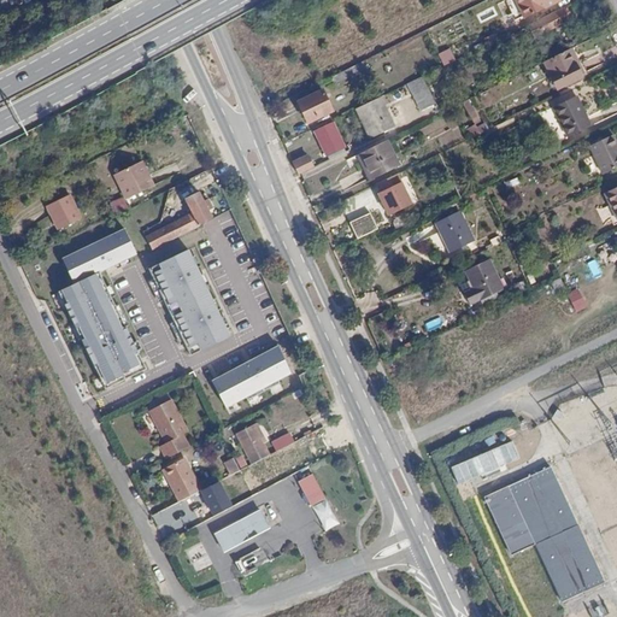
[(513,0),(523,18),(547,7),(542,0),(513,0)]
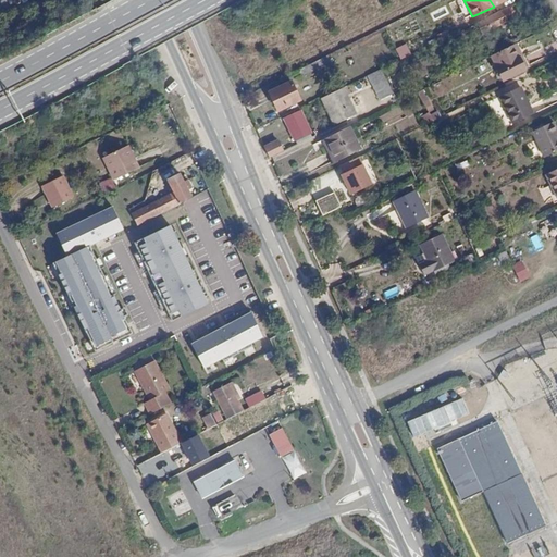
[(512,8),(461,32),(467,41),(481,34),(482,35),(517,16),(512,8)]
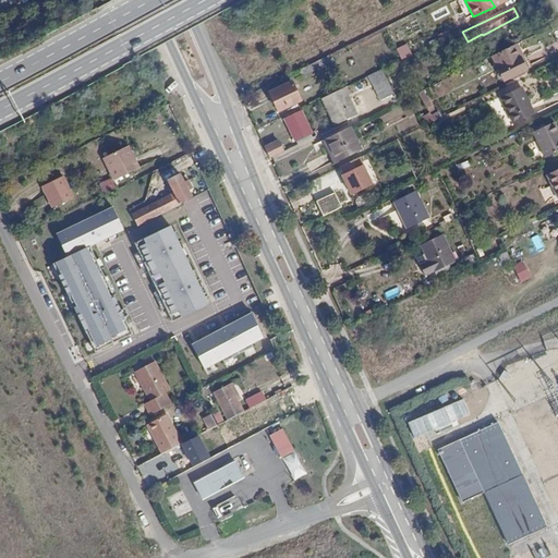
[(532,64),(520,43),(517,44),(523,56),(520,57),(525,68),(532,64)]
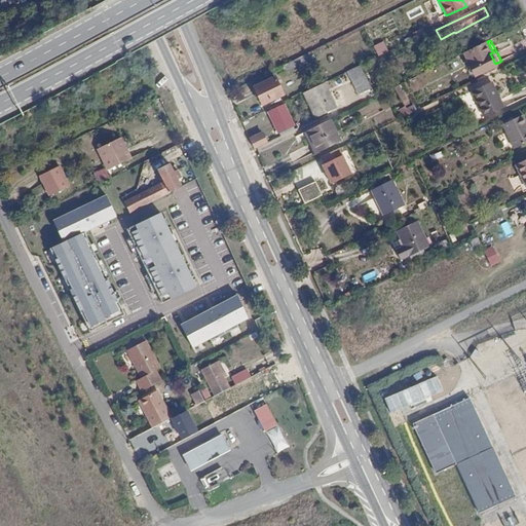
[(493,52),(487,41),(464,52),(475,73),(495,64),(490,53),(493,52)]
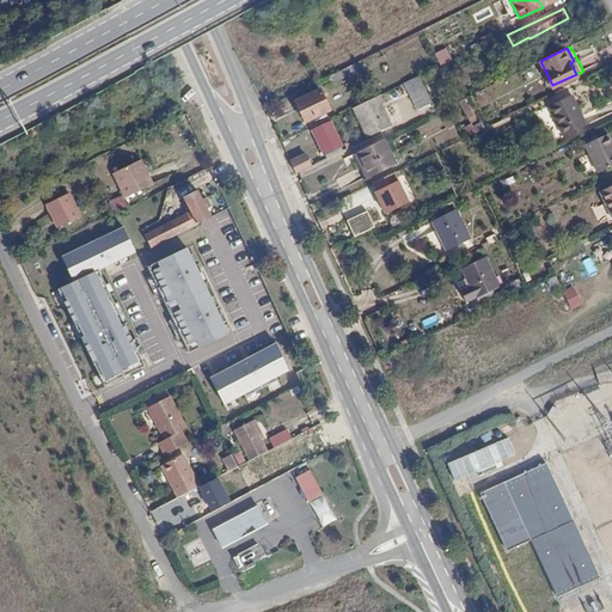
[(583,71),(601,60),(597,50),(579,61),(583,71)]
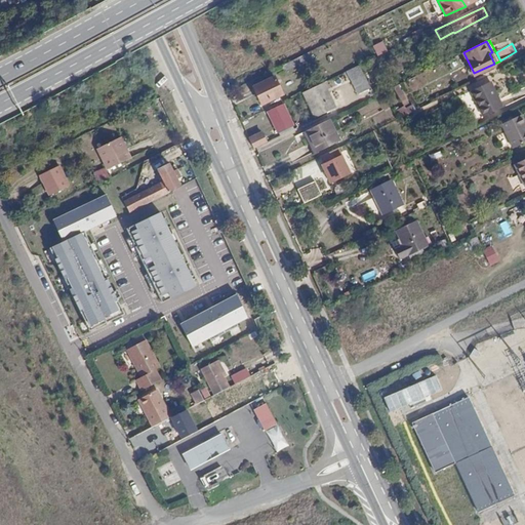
[(306,53),(309,61),(309,62),(314,59),(310,51),(306,53)]
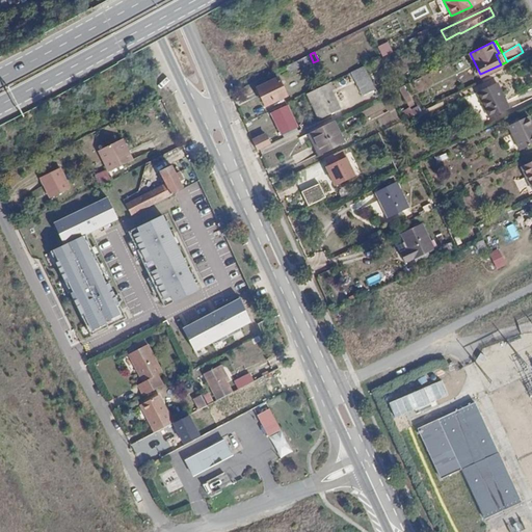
[(310,54),(285,67),(288,73),(313,61),(310,54)]
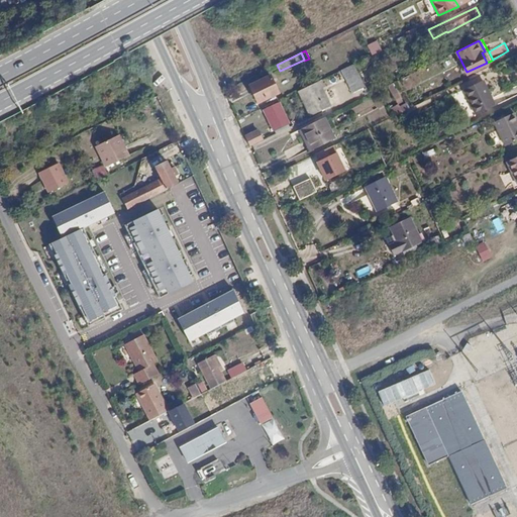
[(425,54),(416,58),(420,67),(430,63),(425,54)]
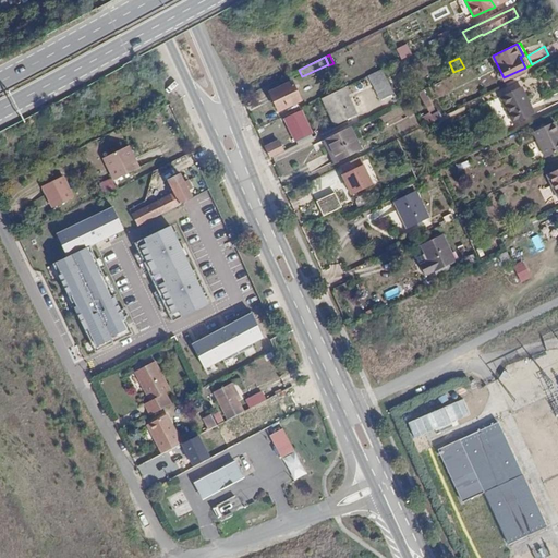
[(395,94),(383,69),(368,75),(380,100),(395,94)]
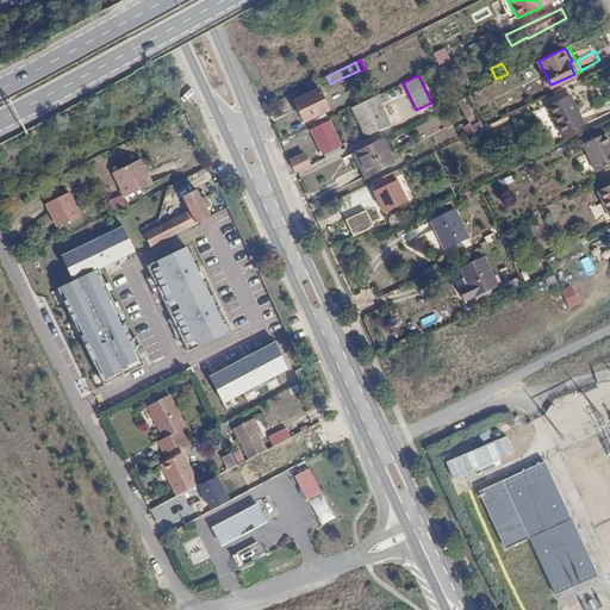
[(319,89),(296,101),(305,122),(312,118),(315,120),(325,114),(324,112),(329,110),(319,89)]
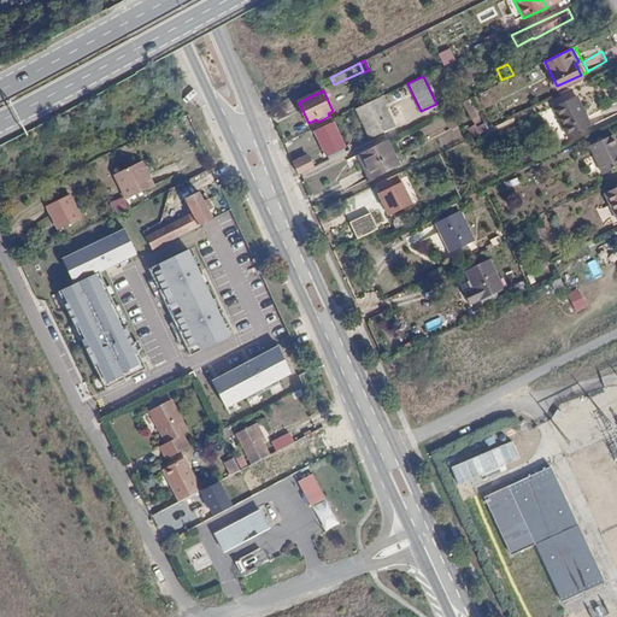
[(559,118),(583,107),(577,95),(554,107),(559,118)]
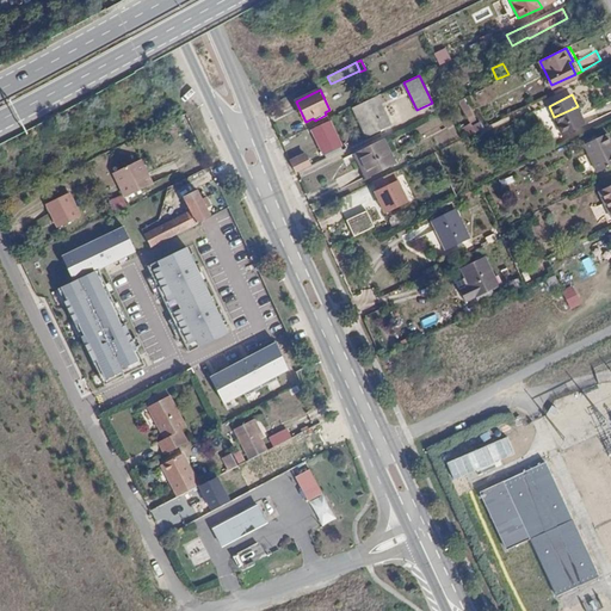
[(372,98),(353,107),(368,137),(390,127),(376,97),(372,98)]
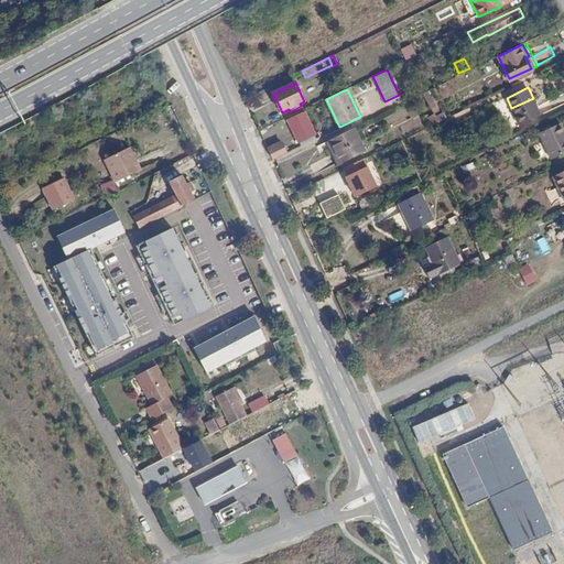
[(432,107),(436,104),(429,91),(423,94),(432,107)]
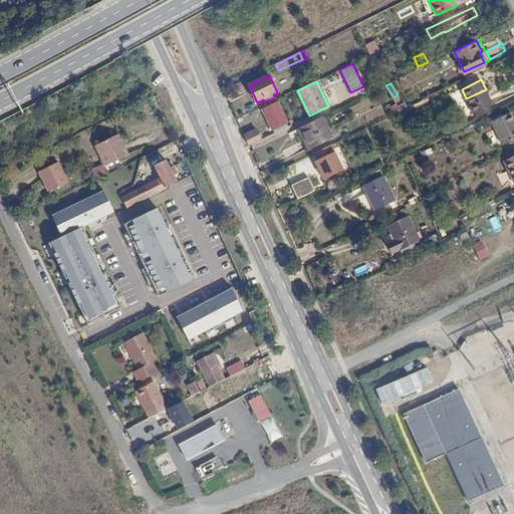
[(494,105),(486,89),(466,98),(474,114),(494,105)]
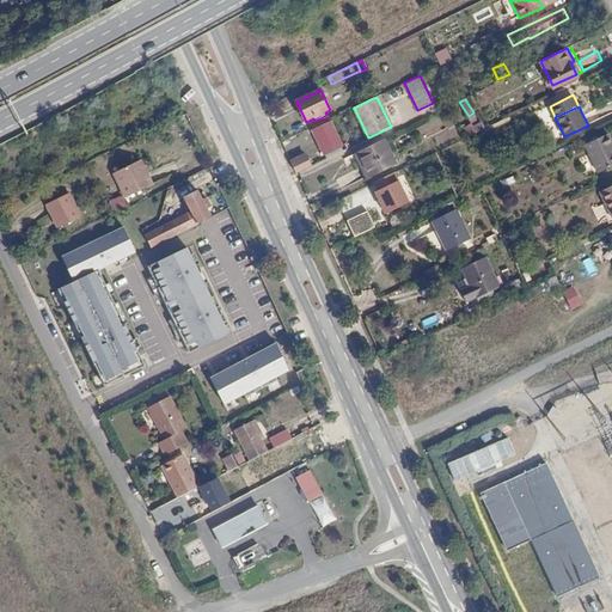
[(331,123),(313,132),(325,155),(342,147),(331,123)]
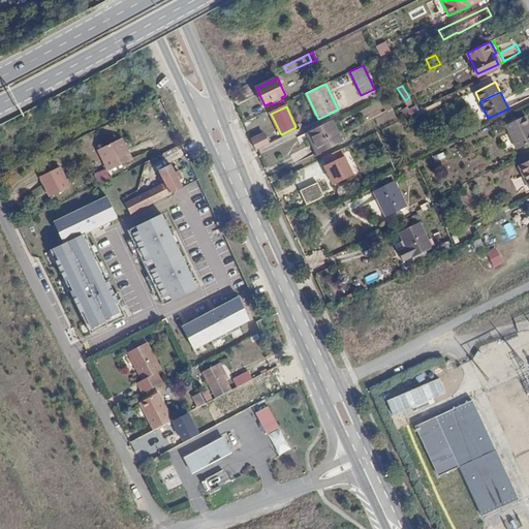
[(402,109),(405,117),(412,115),(409,106),(402,109)]
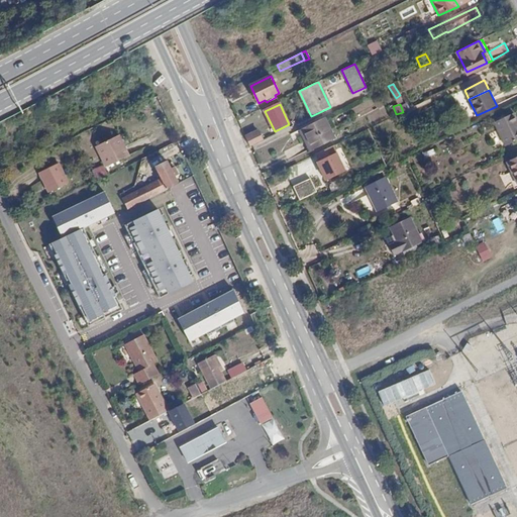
[(516,117),(514,113),(494,122),(506,146),(516,140),(516,117)]
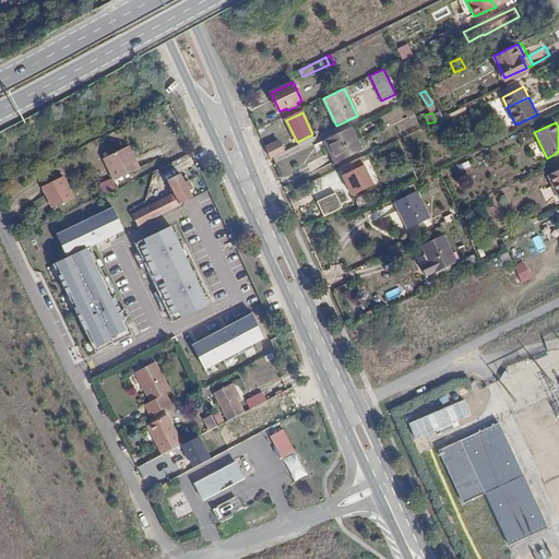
[(363,149),(352,127),(326,140),(330,147),(332,145),(339,161),(363,149)]
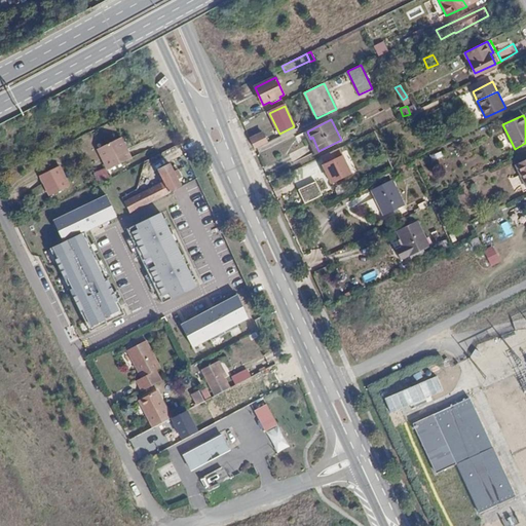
[(307,132),(304,133),(313,153),(318,151),(312,137),(310,139),(307,132)]
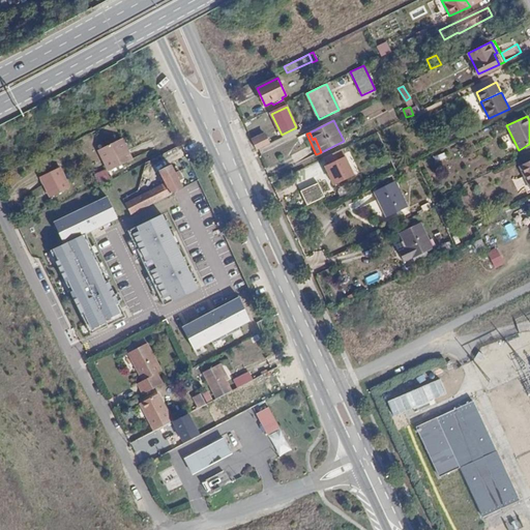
[(265,135),(253,140),(257,149),(269,144),(265,135)]
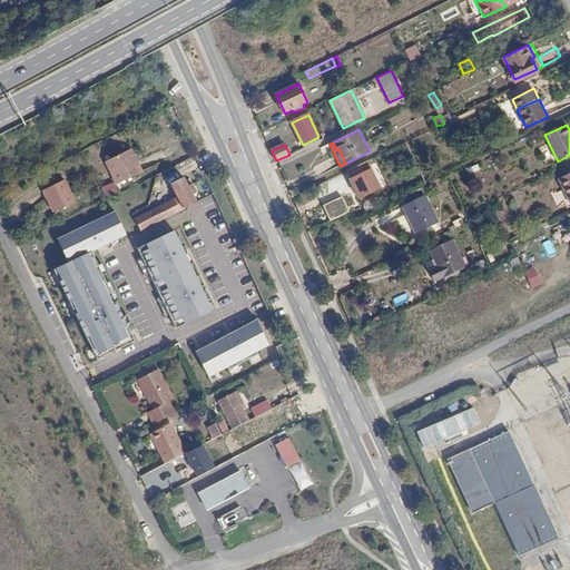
[(129,149),(127,150),(134,164),(136,163),(129,149)]
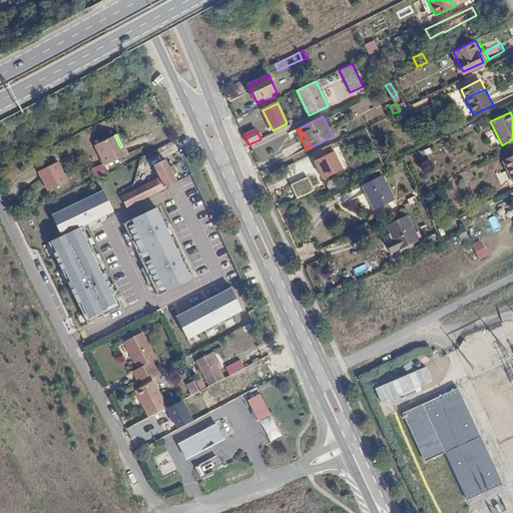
[(120,147),(114,135),(93,146),(104,167),(127,156),(122,146),(120,147)]
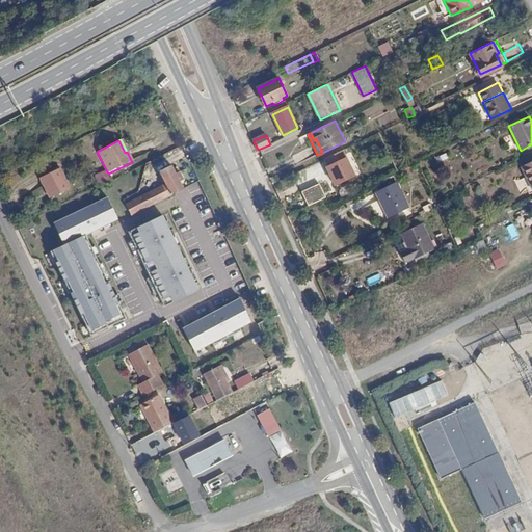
[(349,155),(326,165),(336,185),(358,175),(349,155)]
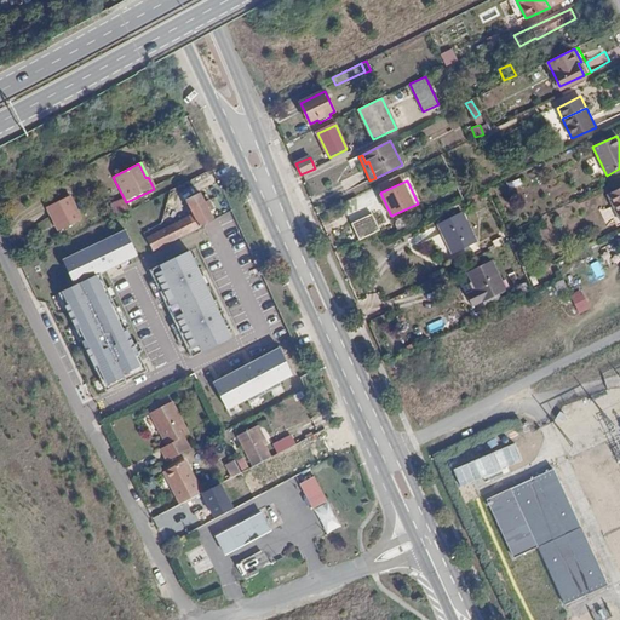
[(619,188),(608,195),(619,219),(619,188)]
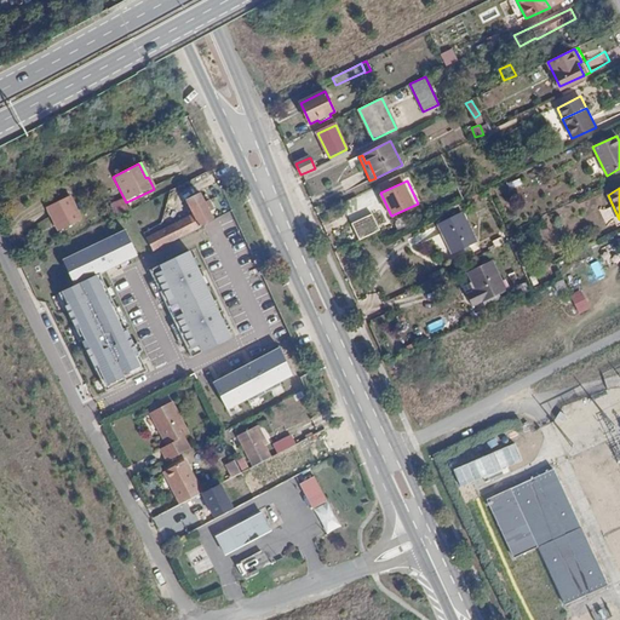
[(194,230),(212,220),(199,195),(185,202),(191,213),(144,239),(151,253),(179,239),(194,230)]
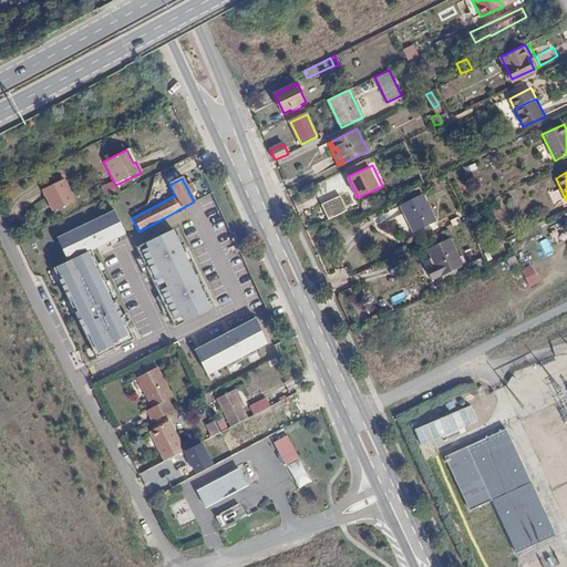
[(42,191),(52,213),(73,202),(63,181),(42,191)]
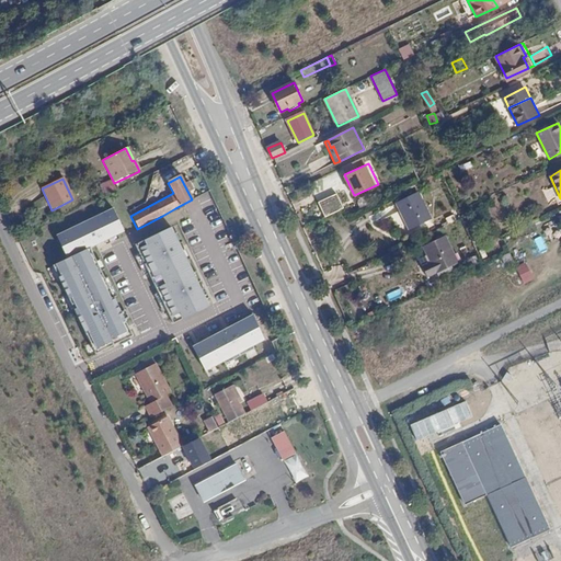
[(419,192),(396,203),(409,230),(432,219),(419,192)]
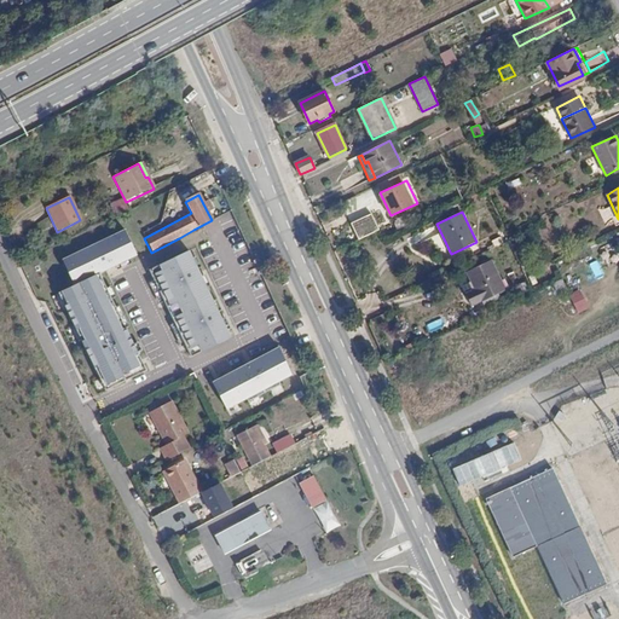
[(128,256),(115,232),(50,267),(63,291),(92,277),(92,276),(128,256)]
